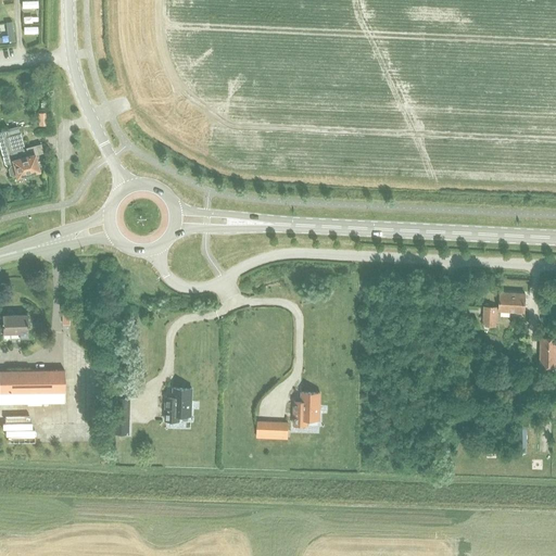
[(34,155),(41,153),(39,146),(24,150),(19,135),(9,138),(5,130),(0,131),(0,148),(5,166),(13,163),(13,165),(10,166),(9,169),(10,174),(13,176),(16,175),(16,177),(38,171),(34,155)]
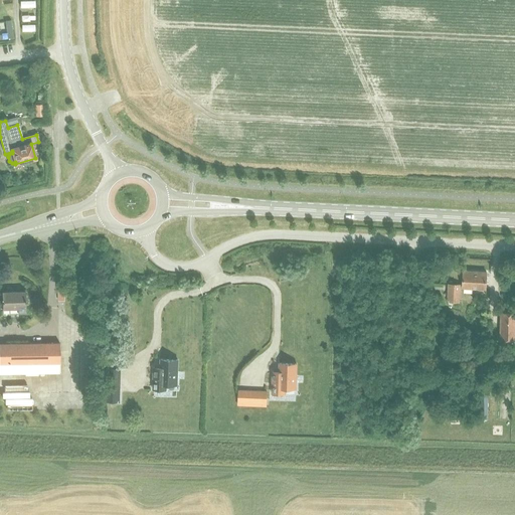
[(485,289),(486,272),(464,271),(463,288),(485,289)]
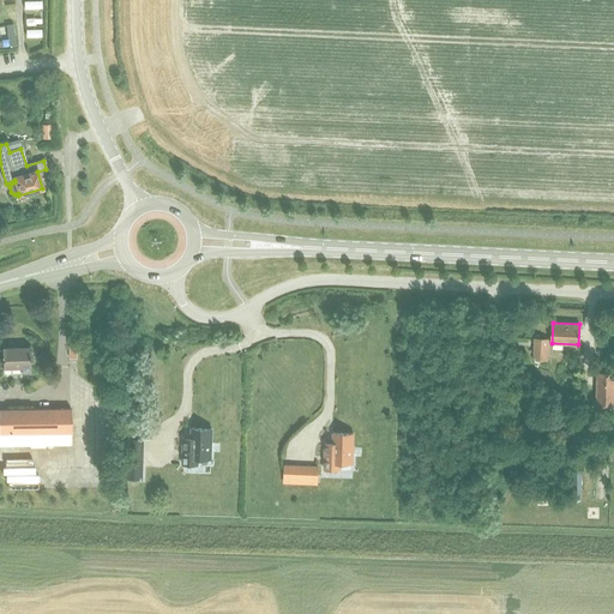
[(547,361),(548,339),(534,338),(534,360),(547,361)]
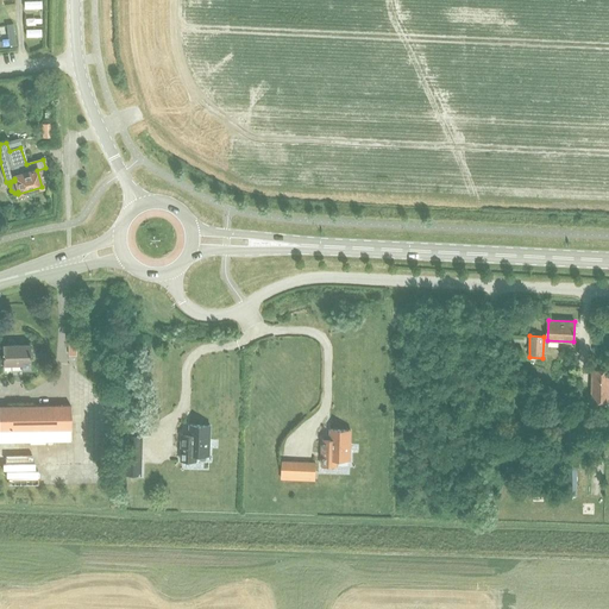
[(29,344),(1,344),(1,364),(20,364),(20,370),(29,369),(29,344)]
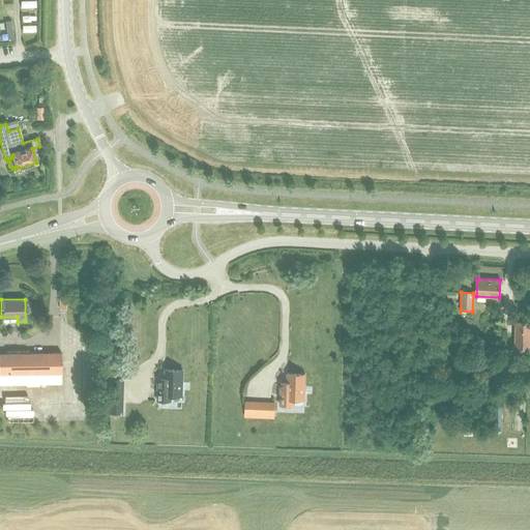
[(529,350),(529,321),(514,321),(513,350),(529,350)]
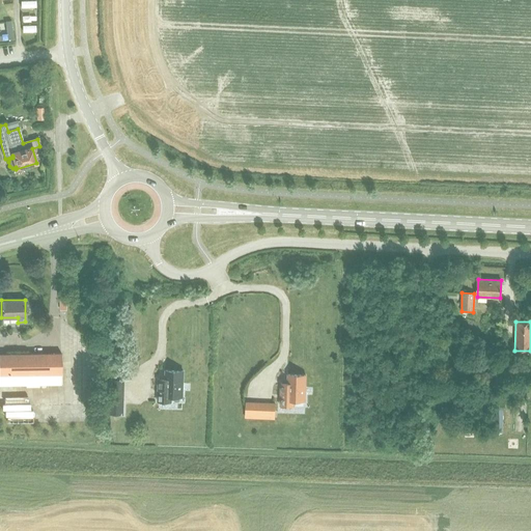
[(0,385),(61,384),(60,353),(0,354),(0,385)]
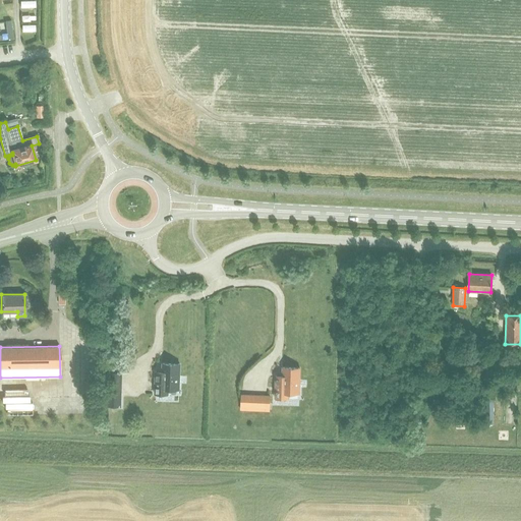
[(179,389),(179,364),(163,363),(162,372),(155,371),(155,394),(168,394),(168,389),(179,389)]
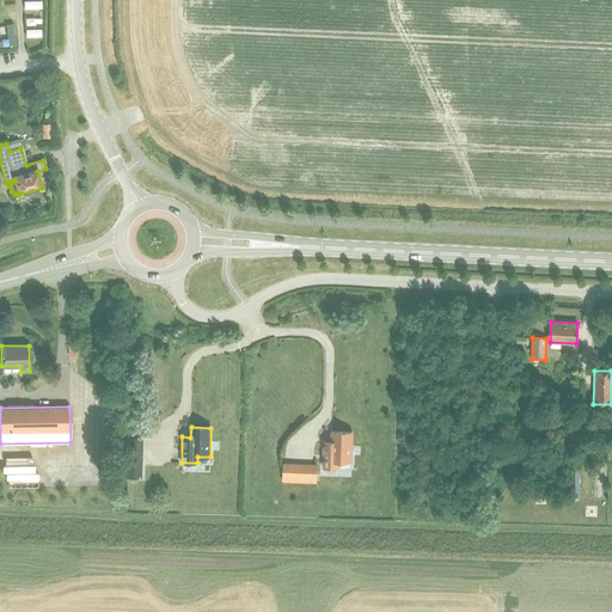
[(352,461),(352,432),(332,432),(331,441),(324,441),(323,467),(338,467),(340,461),(352,461)]
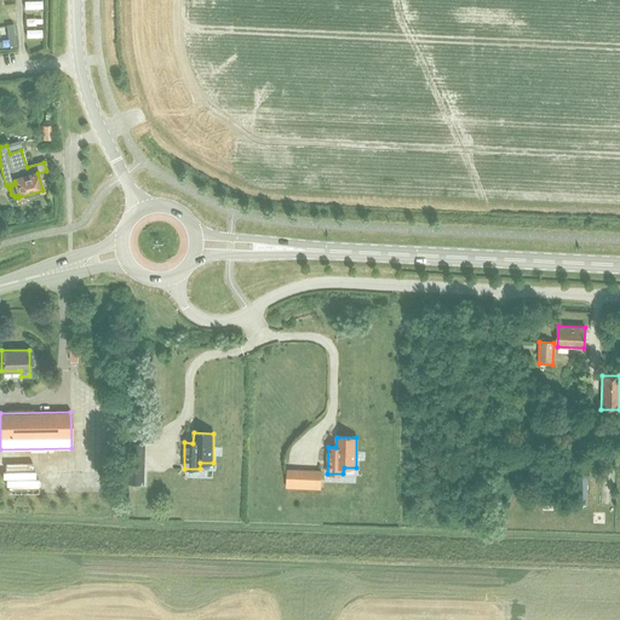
[(128,445),(128,457),(143,457),(144,445),(128,445)]
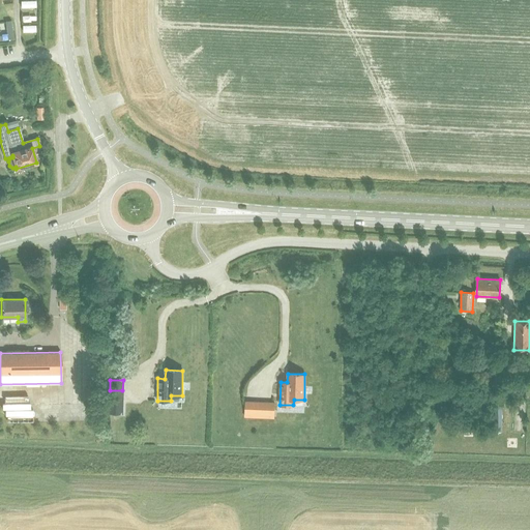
[(245,402),(244,416),(253,416),(254,402),(245,402)]
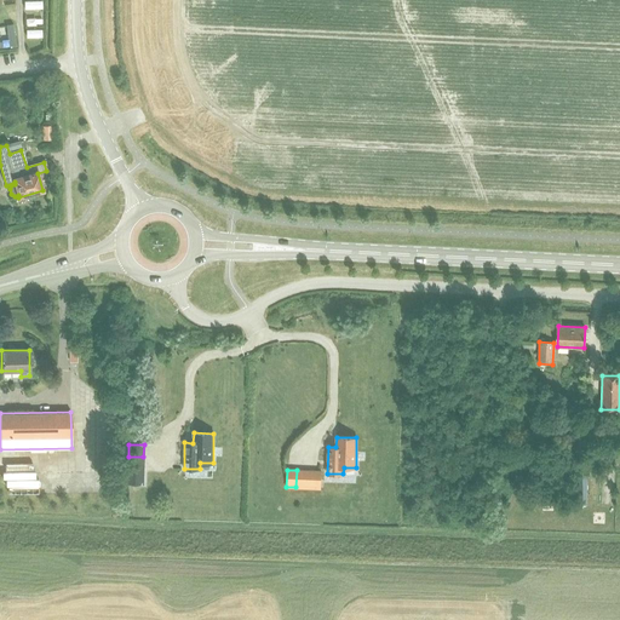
[(128,471),(128,483),(143,483),(143,471),(128,471)]
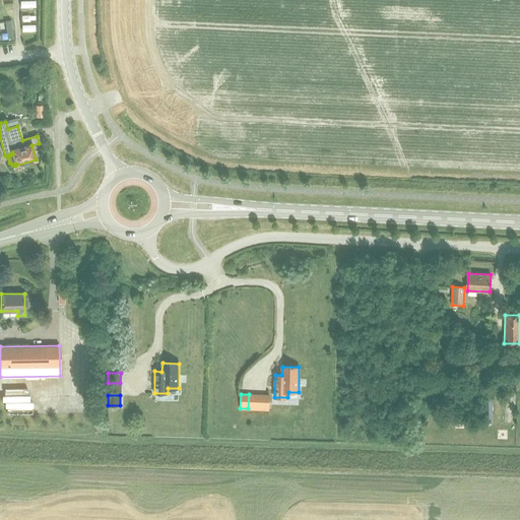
[(261,395),(260,406),(268,406),(269,395),(261,395)]
